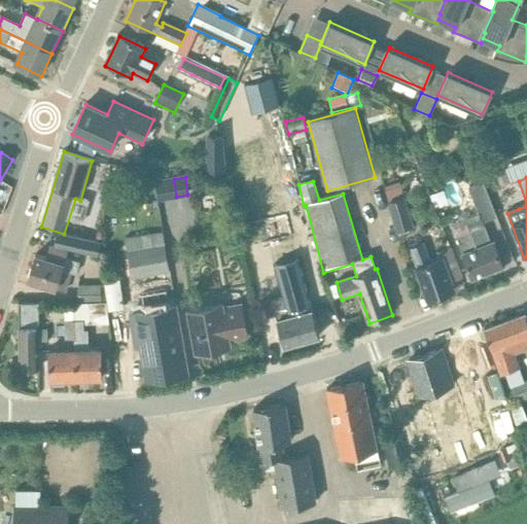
[(481,216),(484,223),(497,218),(483,182),(467,187),(479,216),(481,216)]
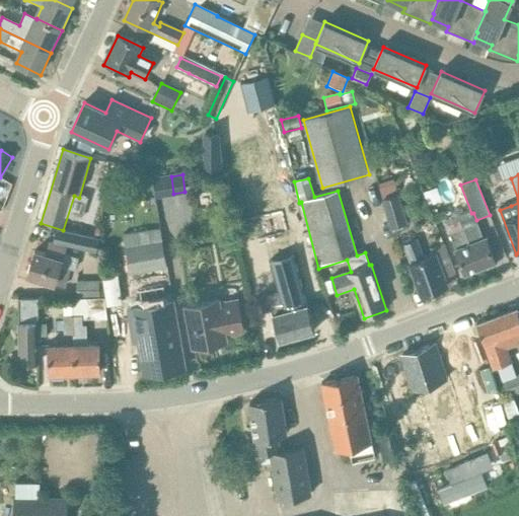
[(398,195),(381,200),(390,230),(406,225),(398,195)]
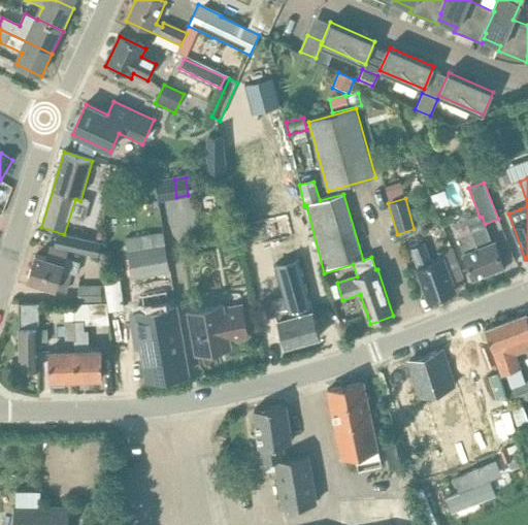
[(482,217),(480,217),(472,220),(472,218),(471,217),(470,216),(469,216),(467,215),(466,215),(465,215),(463,215),(462,216),(461,217),(460,218),(459,219),(459,220),(459,221),(459,223),(459,224),(454,226),(458,238),(474,279),(504,266),(495,243),(492,244),(485,224),(482,217)]
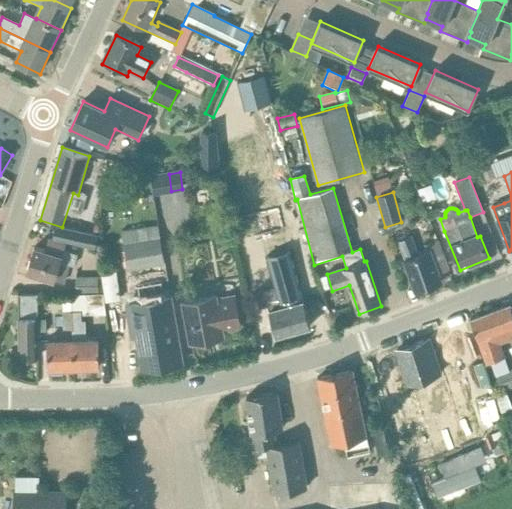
[(277,211),(233,222),(243,262),(287,251),(277,211)]
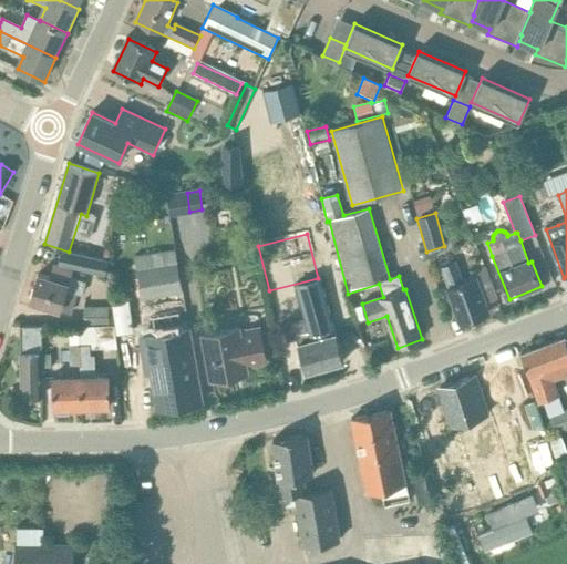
[(61,250),(57,266),(105,277),(109,262),(61,250)]
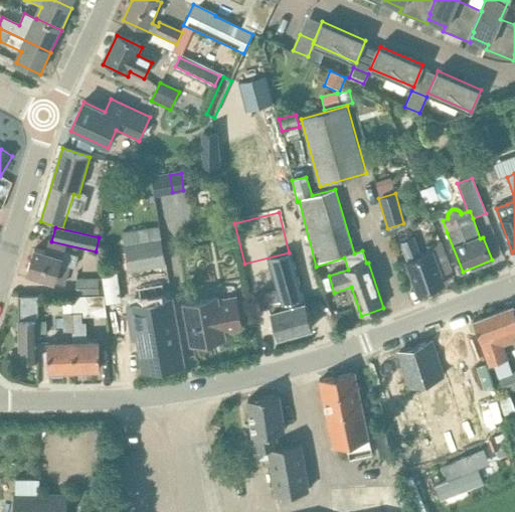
[(427,248),(430,254),(422,258),(415,238),(401,243),(409,263),(407,263),(420,296),(446,286),(442,277),(453,272),(442,243),(427,248)]
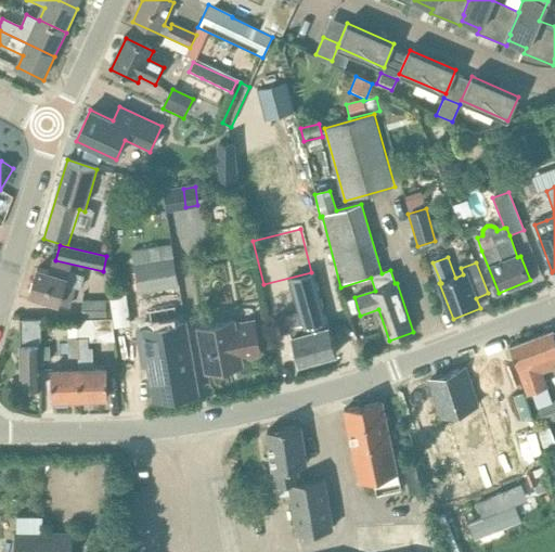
[(173,260),(133,267),(138,294),(179,286),(173,260)]
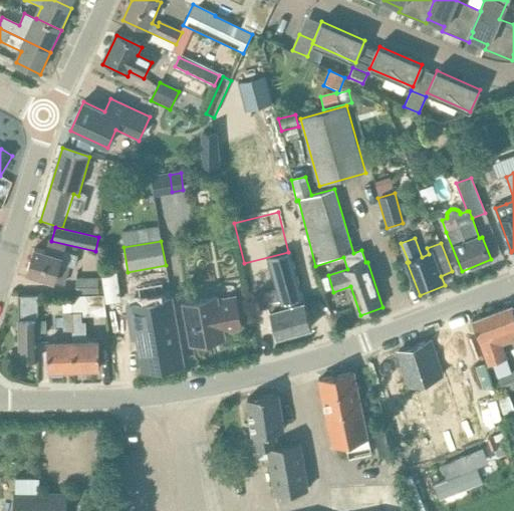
[(78,257),(64,252),(66,247),(50,242),(46,254),(35,250),(28,275),(54,283),(60,264),(75,269),(78,257)]
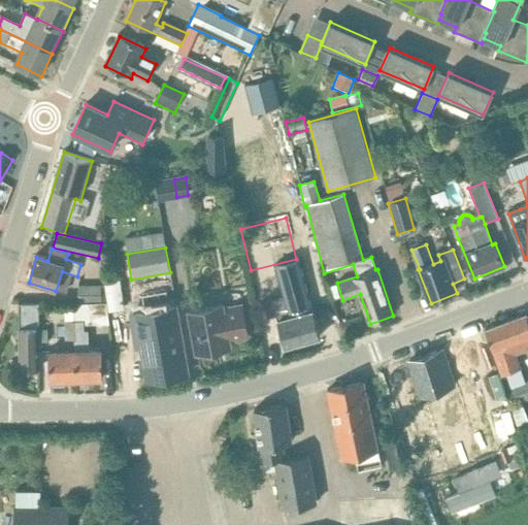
[(106,307),(128,306),(126,261),(104,262),(105,287),(106,303),(106,307)]
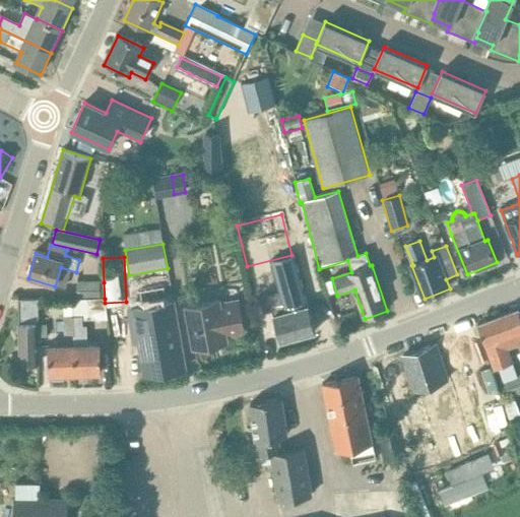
[(299,277),(283,281),(291,311),(273,316),(281,342),(315,333),(308,306),(307,306),(299,277)]
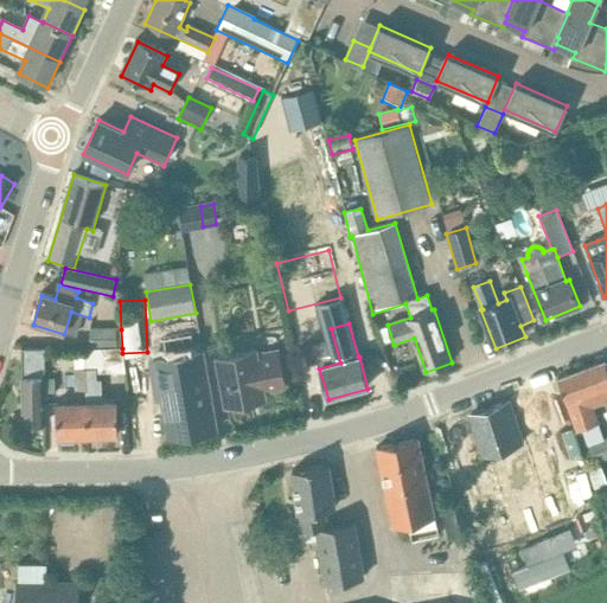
[(89,351),(101,351),(101,350),(116,350),(116,348),(122,348),(121,329),(89,329),(89,348),(89,351)]
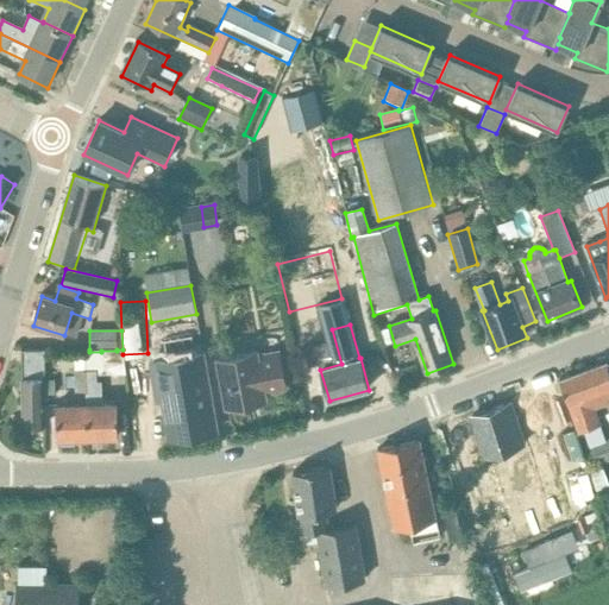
[(169,440),(217,433),(203,354),(195,355),(193,336),(162,341),(165,360),(151,363),(157,401),(162,399),(169,440)]
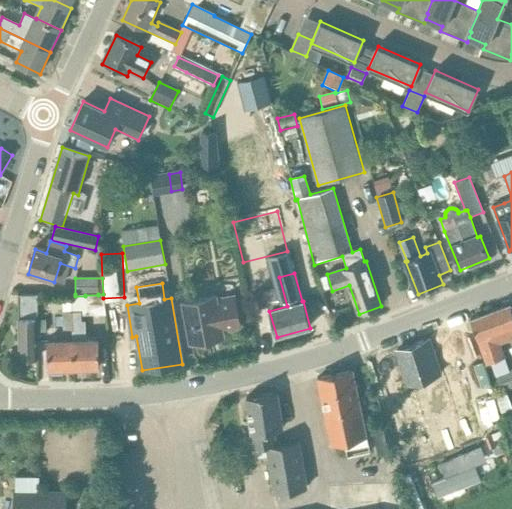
[(20,360),(37,360),(37,333),(37,320),(36,294),(18,295),(20,360)]
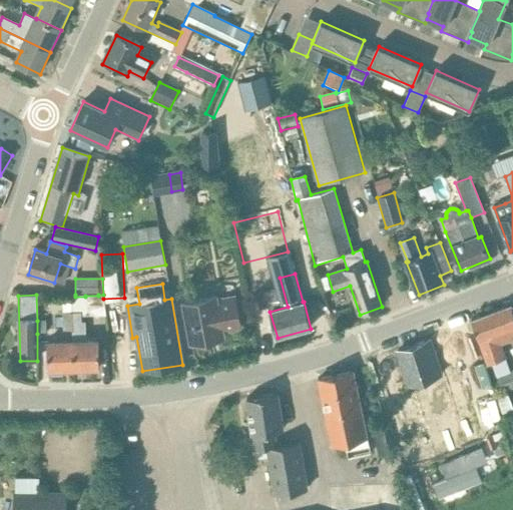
[(85,297),(75,297),(71,297),(71,301),(72,332),(72,342),(73,371),(99,370),(98,341),(86,342),(86,322),(82,322),(82,314),(85,314),(85,297)]
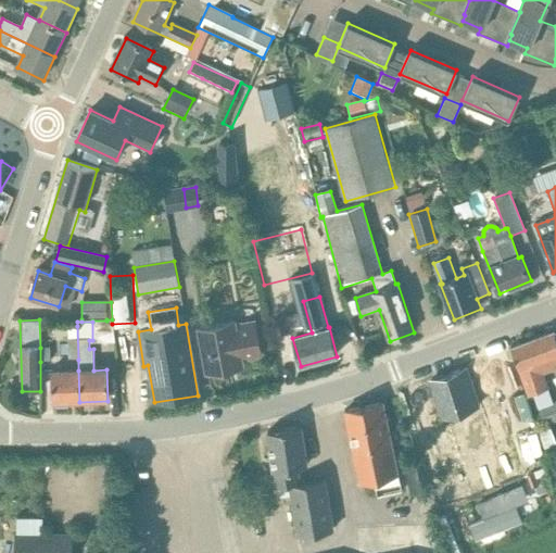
[(236,326),(235,322),(199,329),(207,374),(210,373),(213,375),(220,374),(222,371),(243,367),(242,361),(262,356),(255,323),(236,326)]
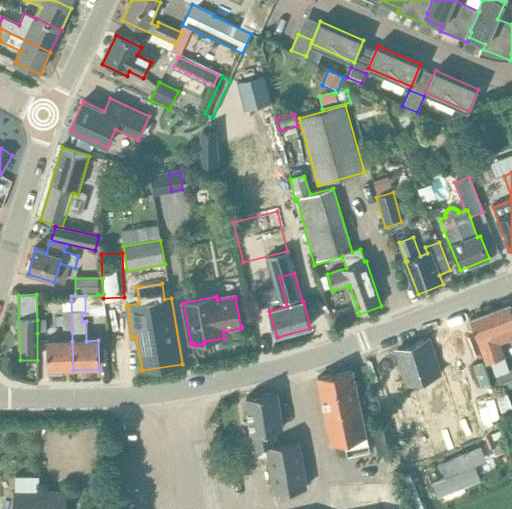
[(71,300),(62,300),(62,331),(72,331),(71,300)]
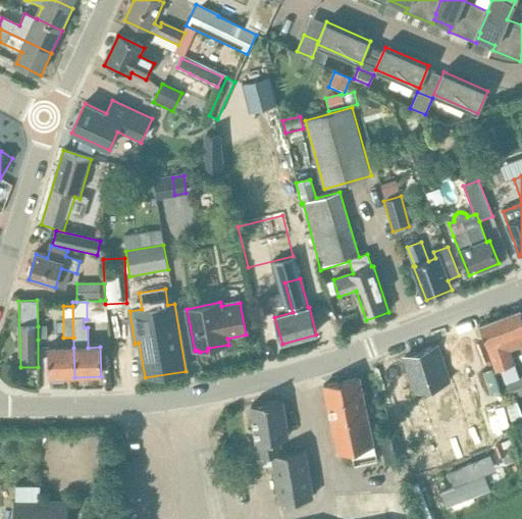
[(521,315),(521,312),(479,326),(497,373),(515,366),(510,352),(521,347),(521,315)]
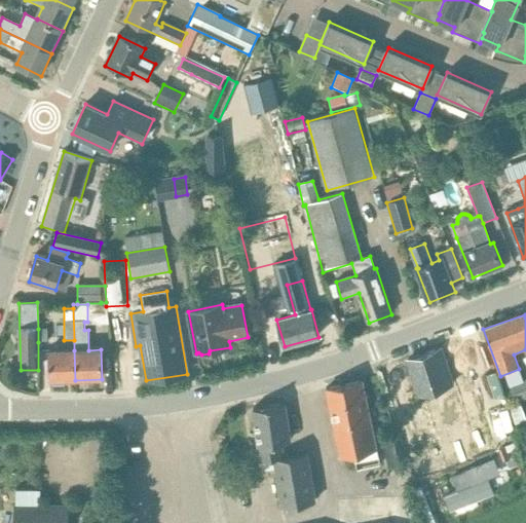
[(38,329),(38,342),(47,342),(47,329),(38,329)]
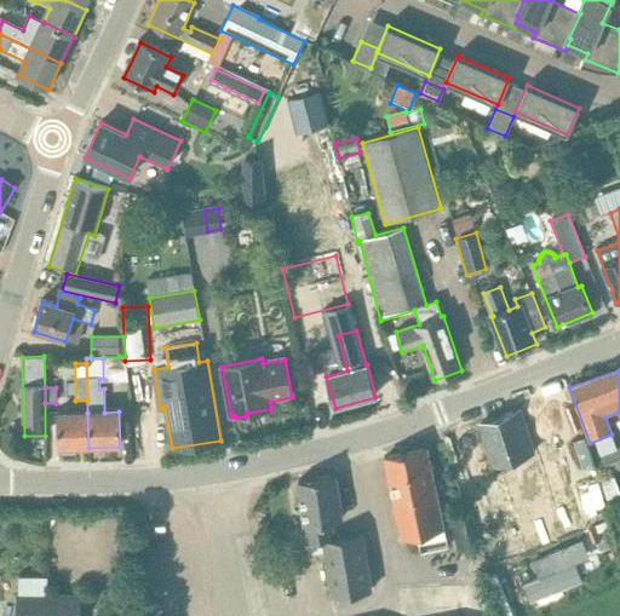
[(89,448),(87,413),(57,414),(58,448),(89,448)]
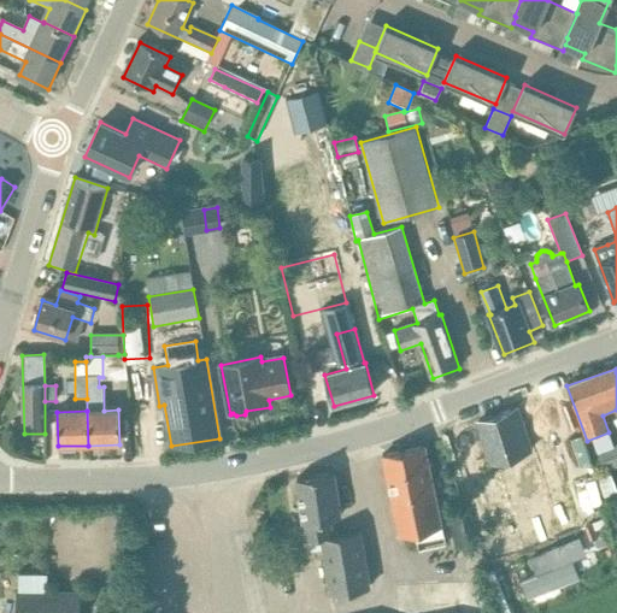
[(529,454),(516,411),(494,417),(492,416),(485,418),(483,420),(480,422),(493,465),(497,464),(499,469),(503,467),(506,476),(464,489),(479,531),(527,516),(513,475),(526,471),(521,457),(529,454)]
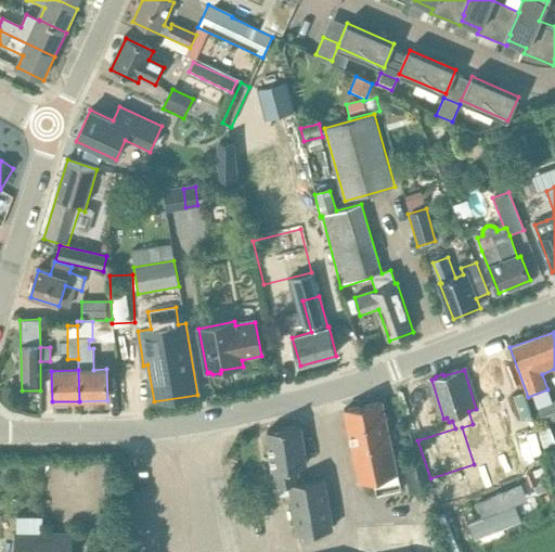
[(520,421),(508,425),(511,434),(533,427),(525,399),(515,401),(520,421)]
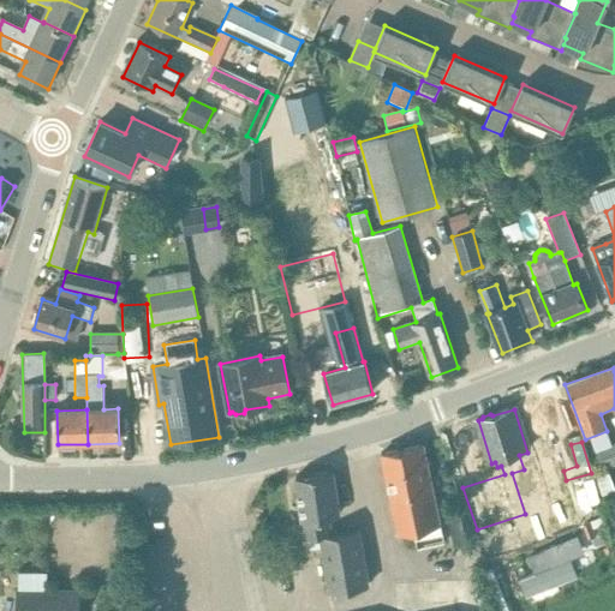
[(614,445),(596,453),(602,472),(595,474),(604,502),(614,498),(614,490),(608,469),(614,466),(614,445)]
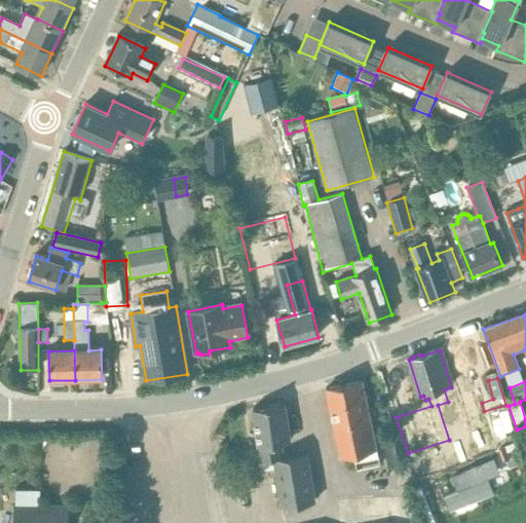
[(363,382),(327,389),(340,455),(376,448),(363,382)]
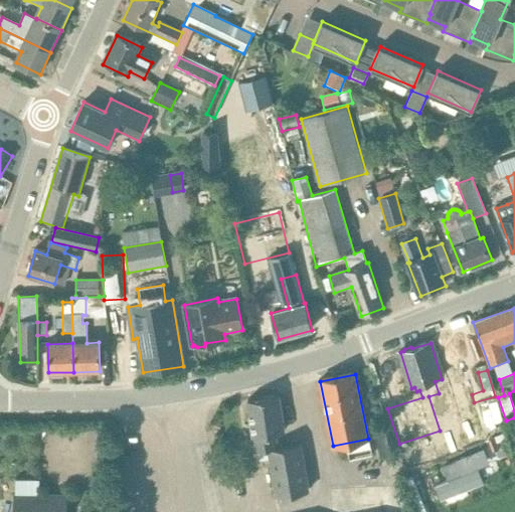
[(258,462),(271,460),(277,496),(308,491),(301,445),(278,449),(275,434),(284,433),(278,395),(247,400),(258,462)]
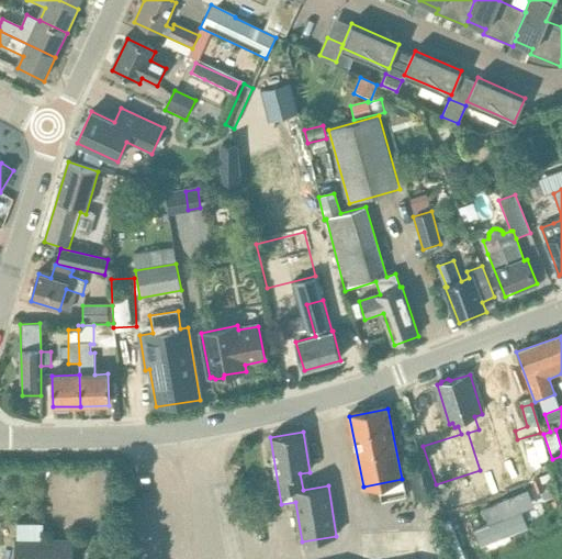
[(474,533),(481,548),(527,529),(520,514),(504,521),(498,505),(483,512),(489,526),(474,533)]
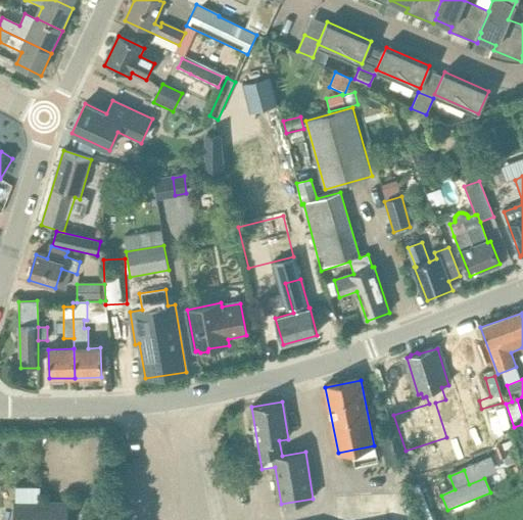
[(68,519),(69,505),(40,504),(40,487),(17,487),(15,519),(68,519)]
